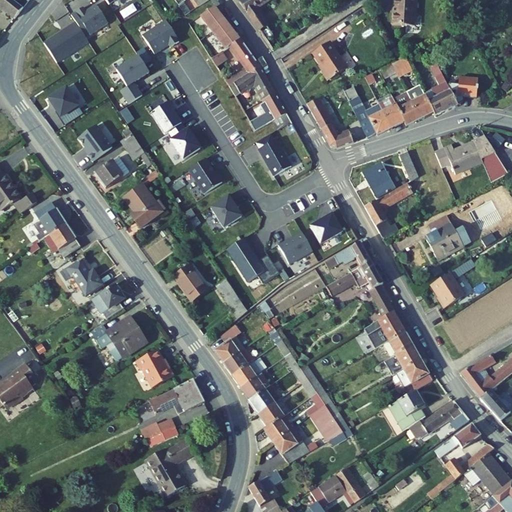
[(0,0),(0,6),(16,19),(23,9),(12,0),(0,0)]
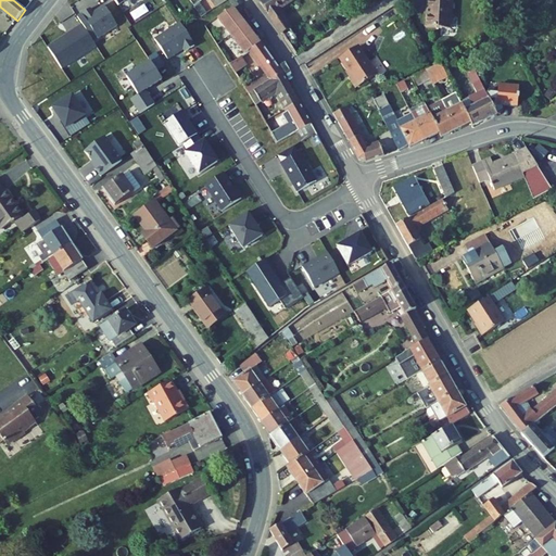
[(13,0),(25,10),(33,0),(13,0)]
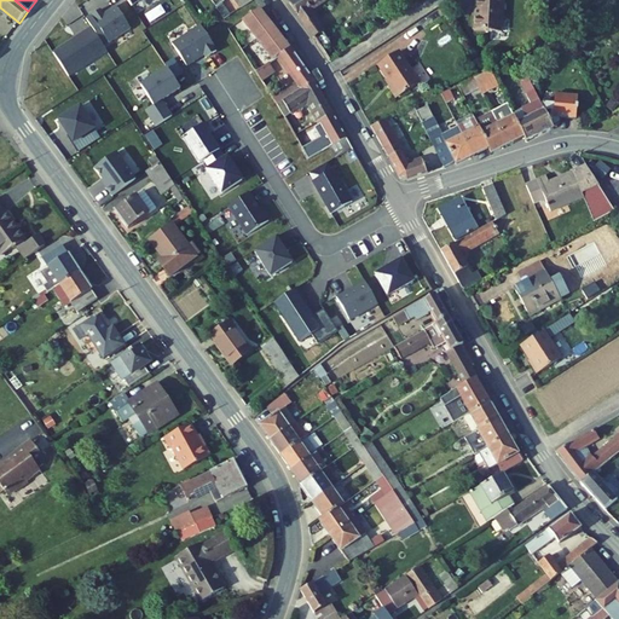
[(323,30),(308,10),(323,0),(294,0),(290,3),(313,36),(323,30)]
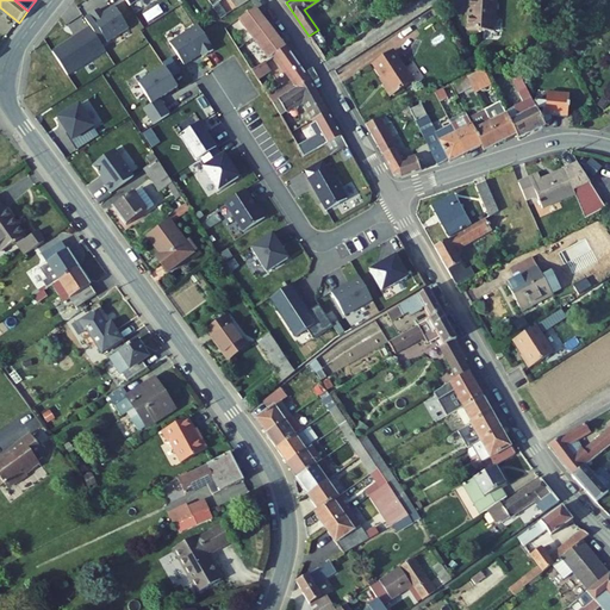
[(468,0),(467,30),(495,32),(496,0),(468,0)]
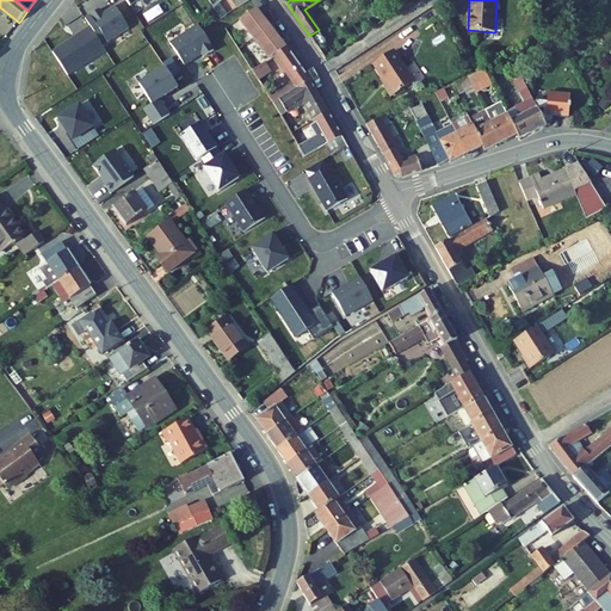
[(227,14),(220,4),(214,7),(221,19),(227,14)]
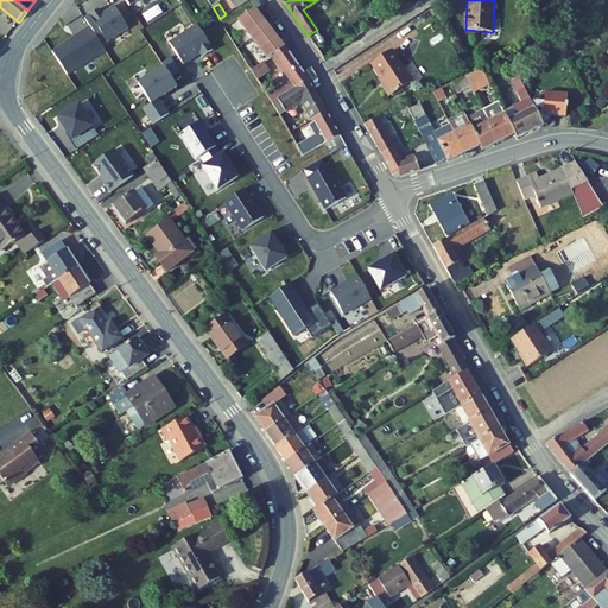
[(99,10),(90,16),(107,42),(128,29),(114,6),(101,14),(99,10)]
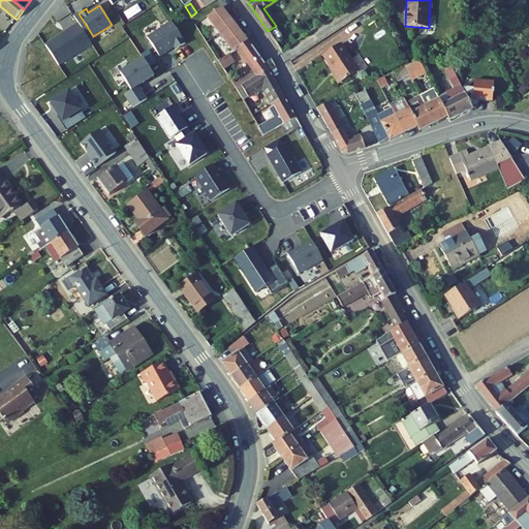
[(223,6),(207,17),(232,52),(237,49),(249,40),(223,6)]
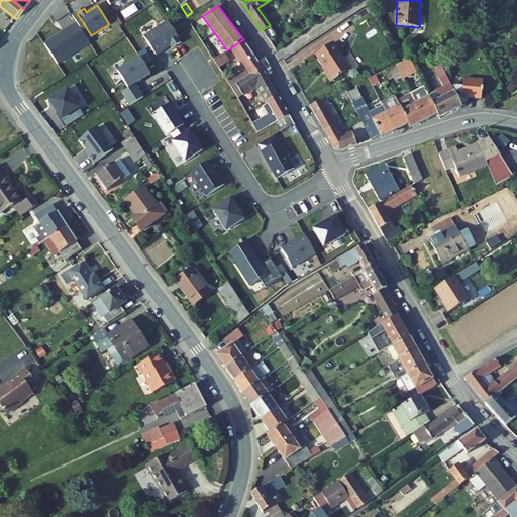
[(144,36),(157,56),(171,45),(173,48),(182,42),(172,26),(168,21),(144,36)]
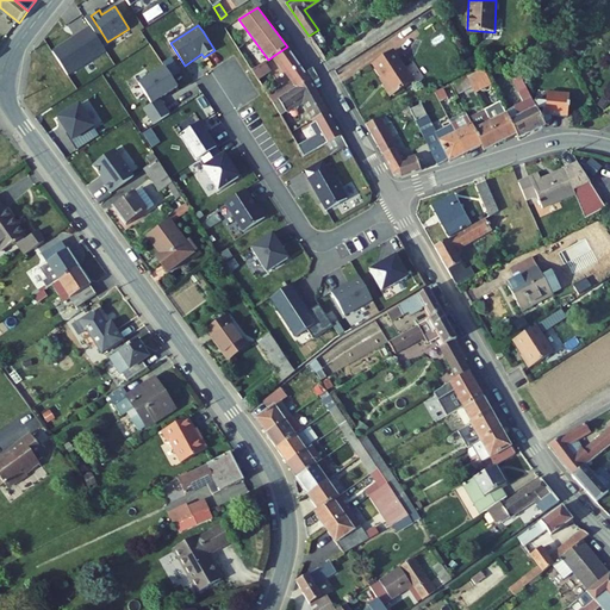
[(106,50),(91,27),(53,51),(68,75),(106,50)]
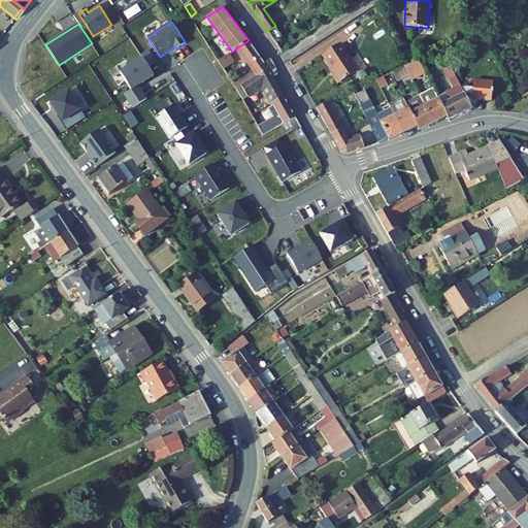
[(236,48),(253,70),(233,84),(236,90),(268,69),(249,40),(236,48)]
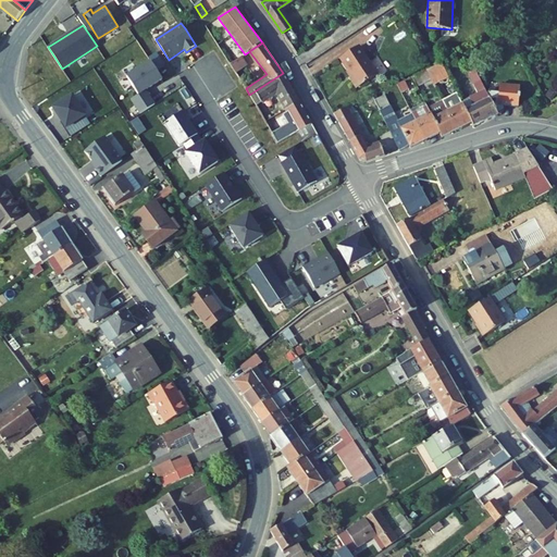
[(341,59),(354,77),(351,79),(357,88),(378,75),(359,47),(341,59)]
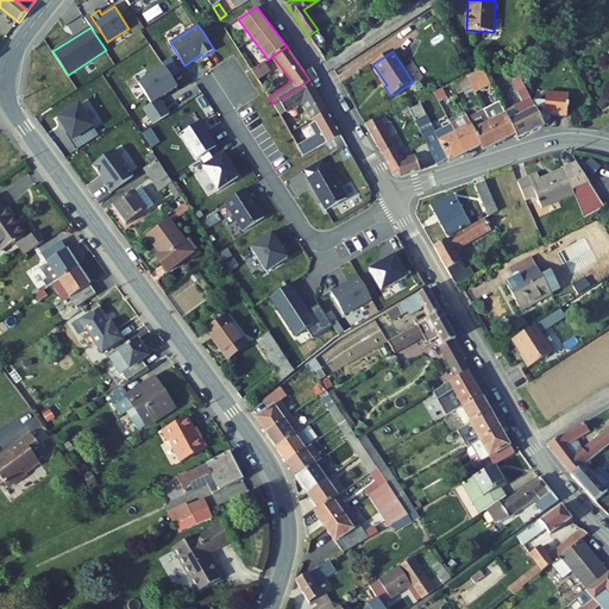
[(171,57),(163,62),(173,76),(180,71),(171,57)]
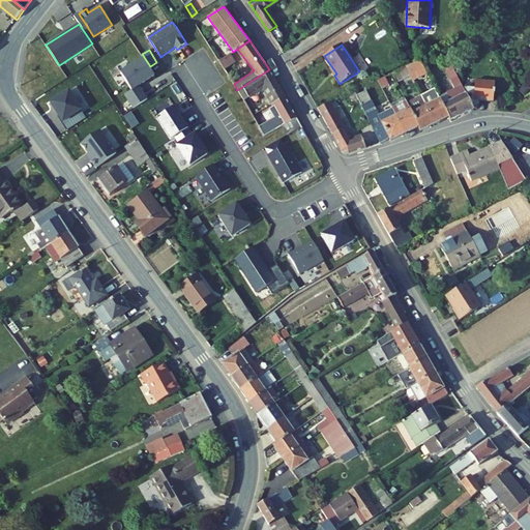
[(225,70),(236,62),(230,54),(218,61),(225,70)]
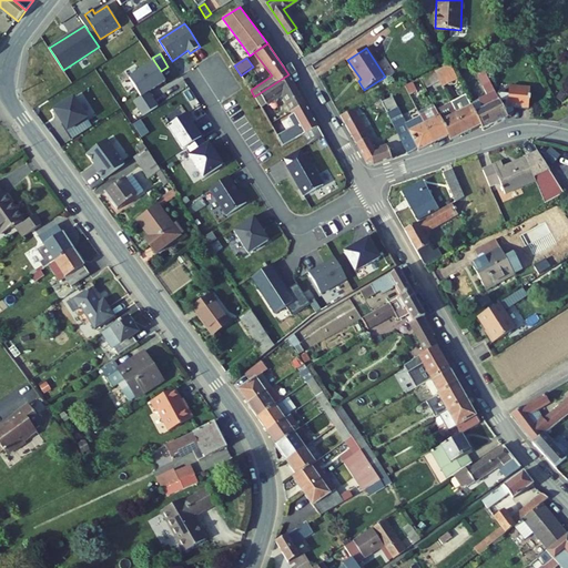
[(129,79),(141,97),(134,102),(143,117),(158,107),(149,92),(165,81),(154,62),(129,79)]
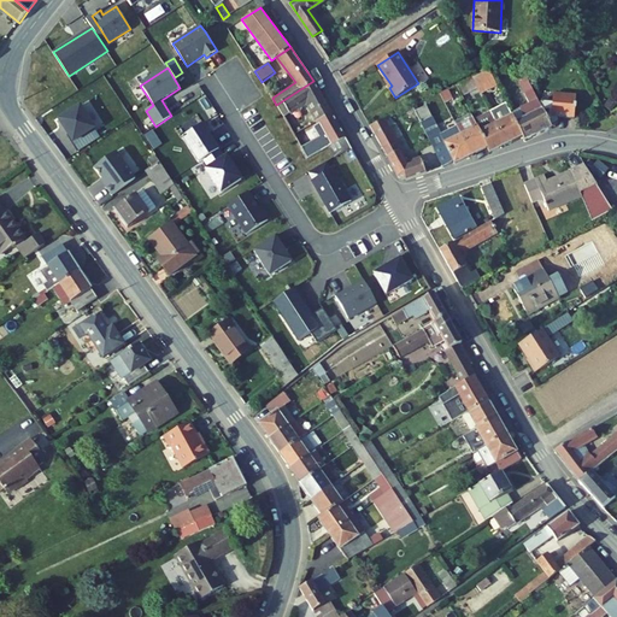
[(489,70),(474,77),(479,88),(494,80),(489,70)]
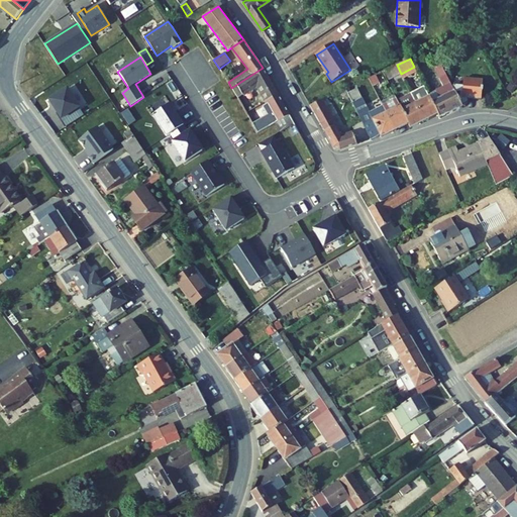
[(397,65),(383,72),(387,81),(401,74),(397,65)]
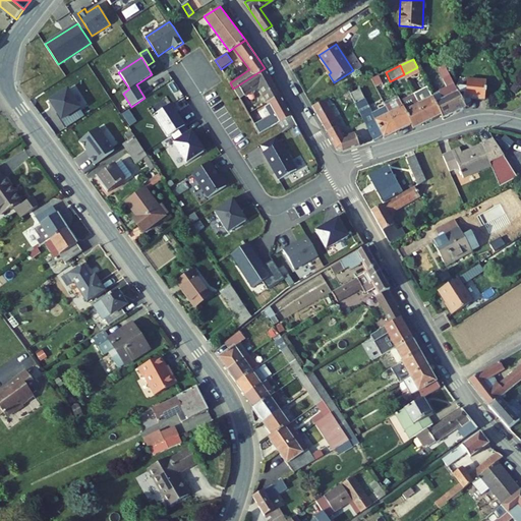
[(431,96),(442,115),(444,119),(466,108),(466,107),(471,104),(471,99),(486,100),(486,80),(467,79),(467,87),(458,87),(456,88),(445,66),(438,69),(447,88),(431,96)]
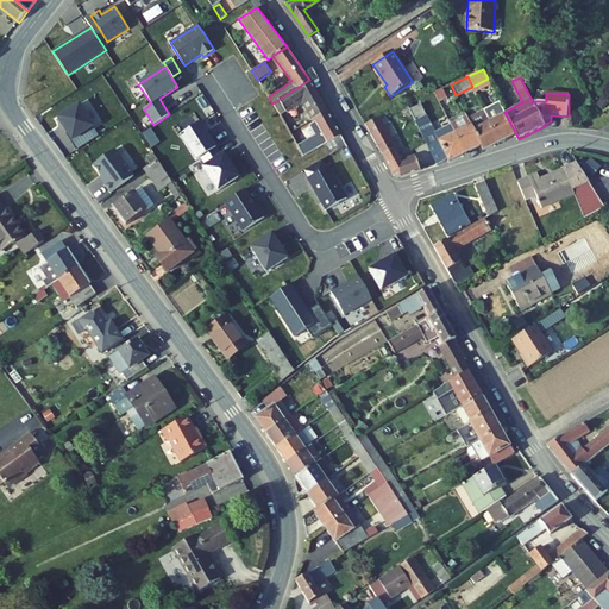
[(488,79),(472,87),(476,93),(491,85),(488,79)]
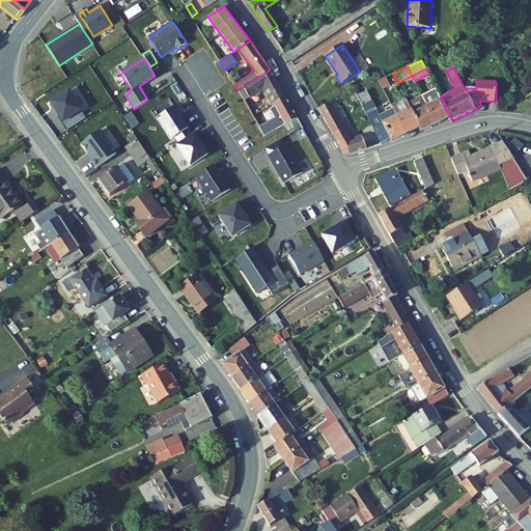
[(264,88),(273,105),(285,98),(270,70),(238,90),(244,101),(245,102),(264,88)]
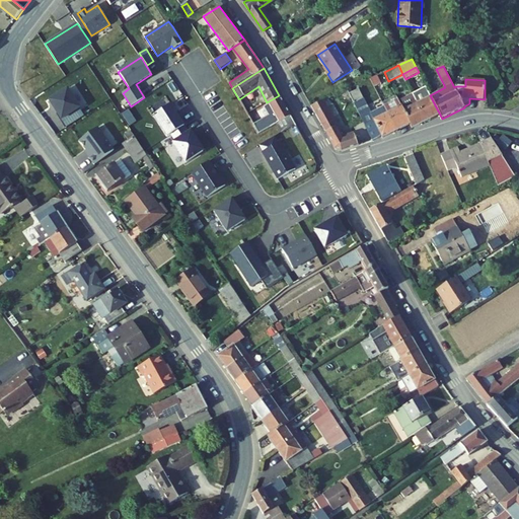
[(370,79),(374,87),(380,83),(383,88),(390,84),(388,81),(384,72),(370,79)]
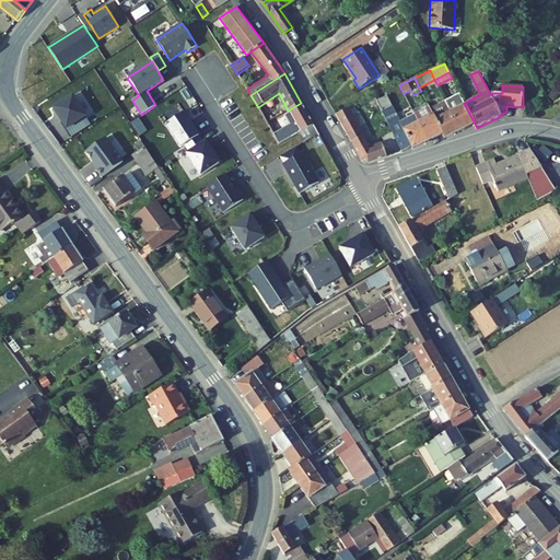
[(72,96),(54,107),(62,120),(61,120),(67,129),(85,116),(72,96)]
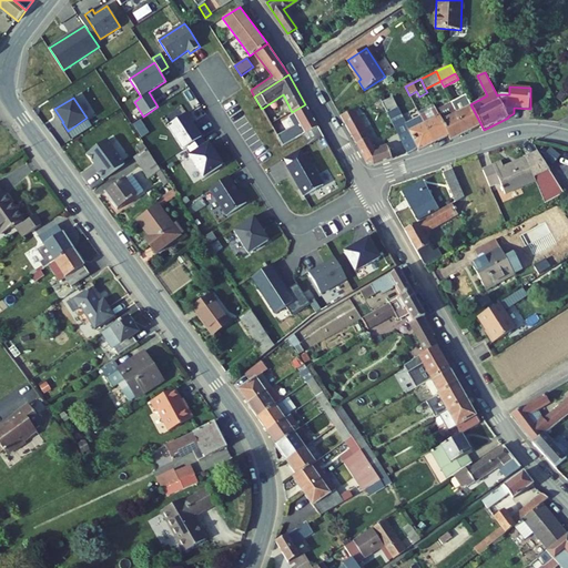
[(383,102),(408,153),(418,149),(418,151),(434,143),(419,115),(405,123),(393,98),(386,101),(383,102)]
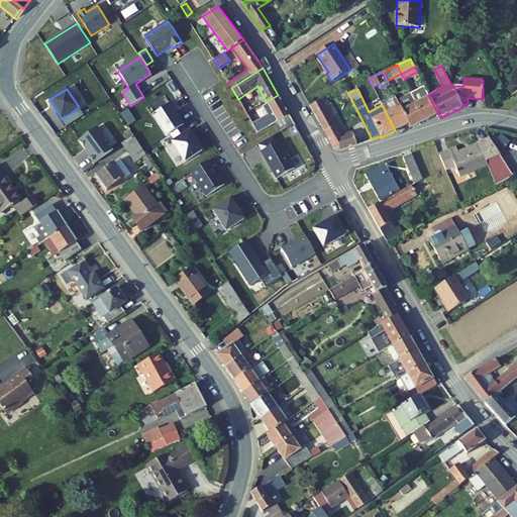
[(412,97),(424,121),(438,114),(428,95),(426,91),(412,97)]
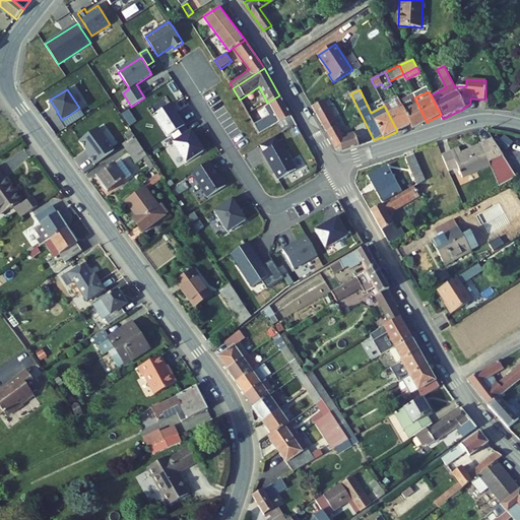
[(277,124),(291,116),(279,95),(267,103),(268,105),(257,111),(258,113),(250,117),(259,134),(277,124)]
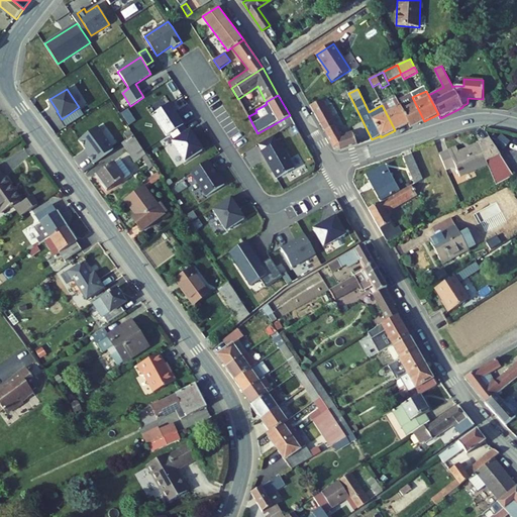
[(398,102),(408,123),(411,127),(424,121),(412,97),(411,95),(398,102)]
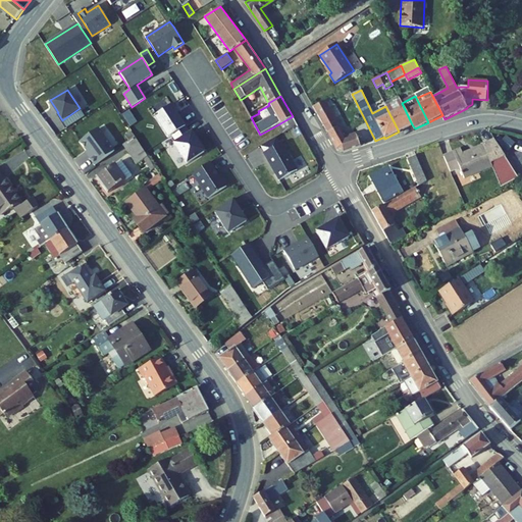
[(385,106),(399,132),(412,124),(402,103),(400,99),(385,106)]
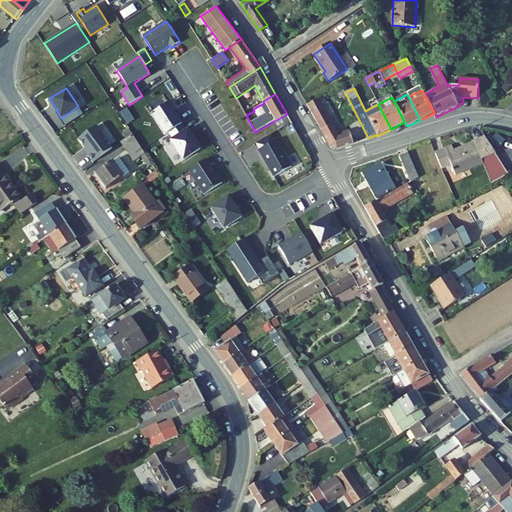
[(307,105),(331,147),(337,149),(354,143),(350,133),(339,137),(318,100),(307,105)]
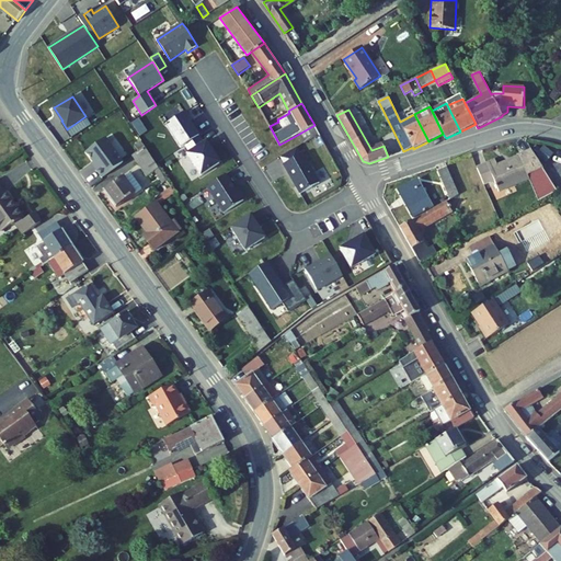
[(185,114),(167,126),(181,148),(185,146),(199,136),(202,135),(193,121),(191,123),(185,114)]
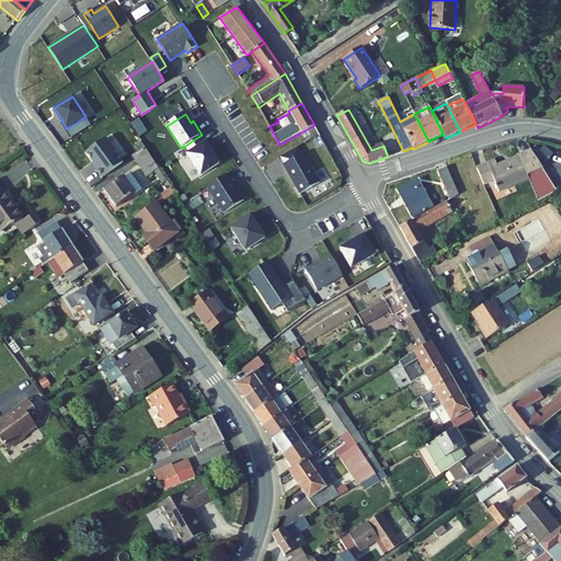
[(299,134),(304,144),(320,135),(315,125),(299,134)]
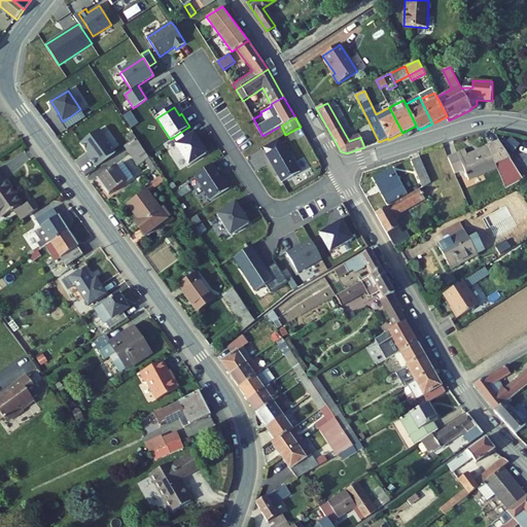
[(187,128),(174,137),(178,143),(174,146),(187,166),(206,153),(198,139),(194,133),(191,135),(187,128)]
